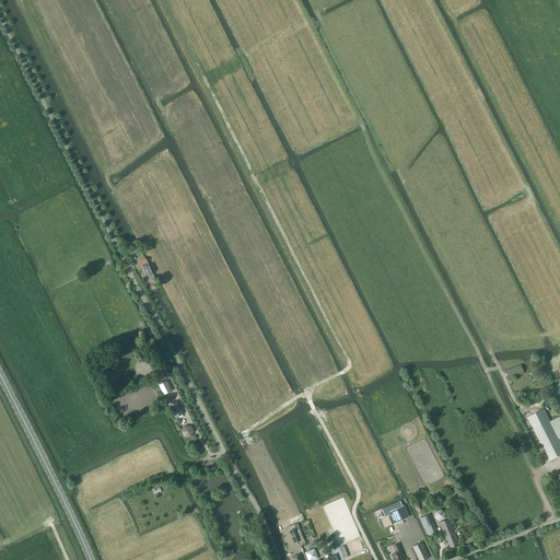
[(147,263),(148,263),(146,258),(139,261),(141,266),(142,265),(143,267),(142,267),(144,271),(144,270),(148,276),(152,273),(150,268),(149,265),(148,265),(147,263)]
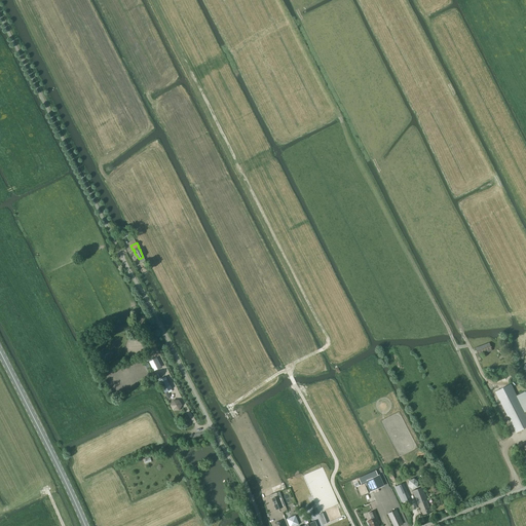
[(478,355),(492,350),(489,343),(476,348),(478,355)]
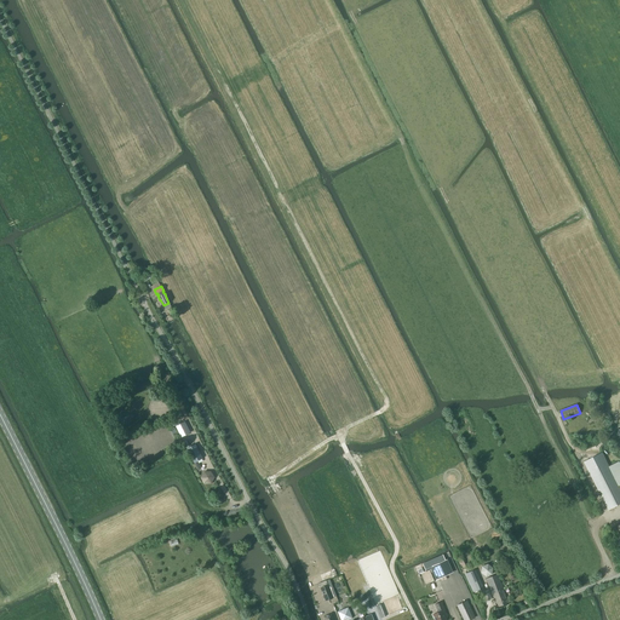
[(190,434),(184,423),(176,426),(182,437),(190,434)]
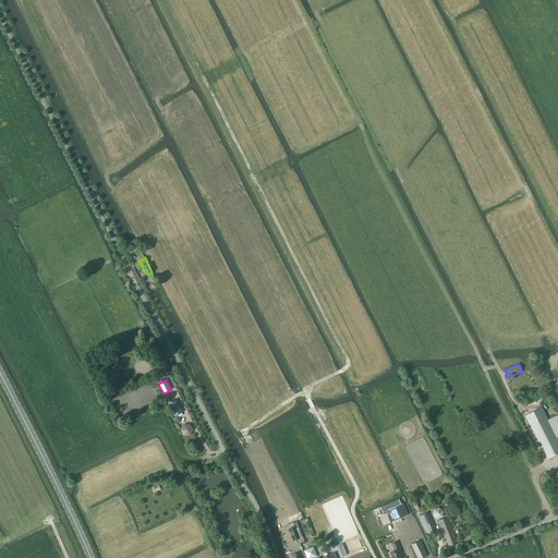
[(174,416),(182,412),(176,400),(168,403),(174,416)]
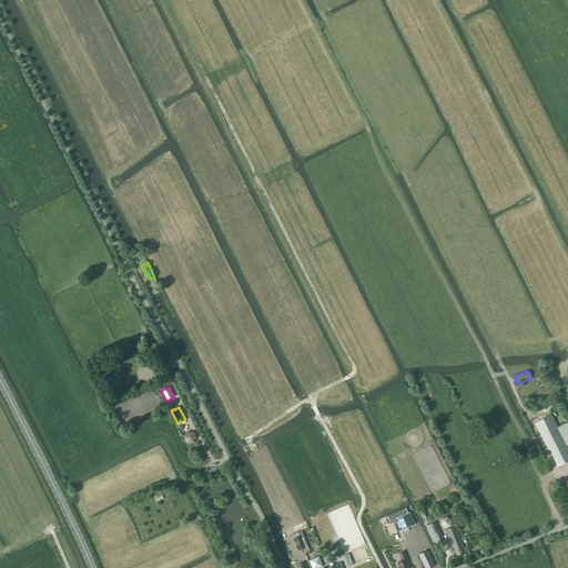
[(567,462),(567,446),(558,427),(551,415),(535,423),(557,467),(567,462)]
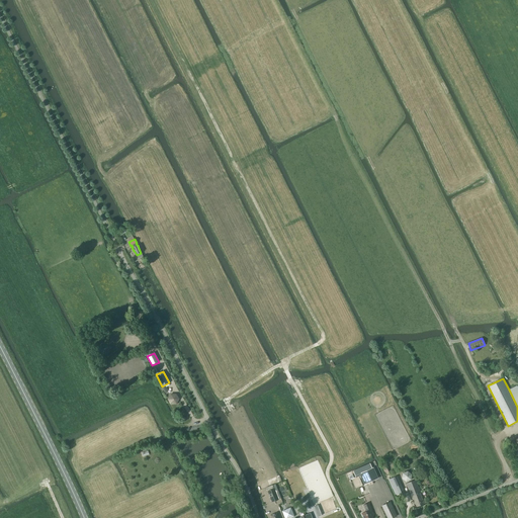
[(176,404),(179,400),(176,395),(170,395),(167,400),(170,405),(176,404)]
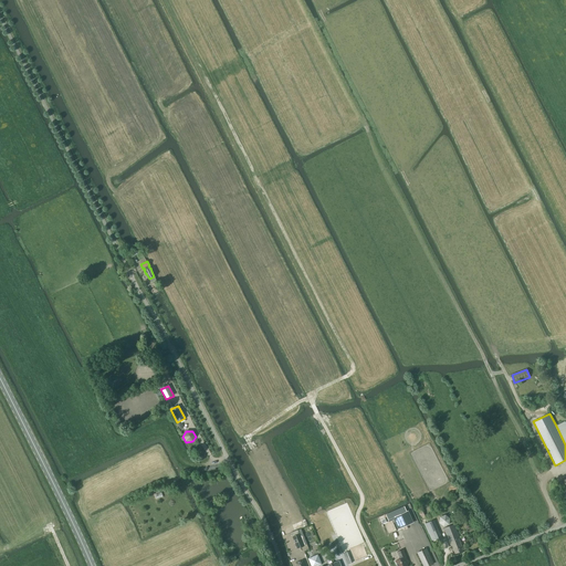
[(404,506),(385,515),(388,521),(392,519),(395,517),(399,528),(412,522),(408,512),(407,512),(404,506)]
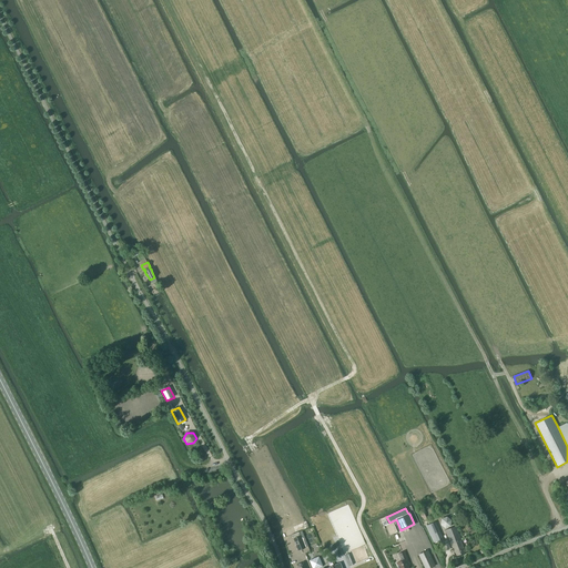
[(450,527),(452,520),(447,517),(442,519),(440,525),(445,528),(450,527)]
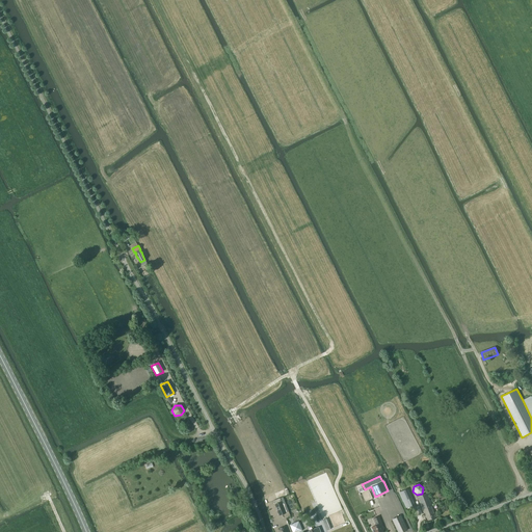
[(410,510),(416,507),(407,488),(399,493),(403,502),(406,509),(409,507),(410,510)]
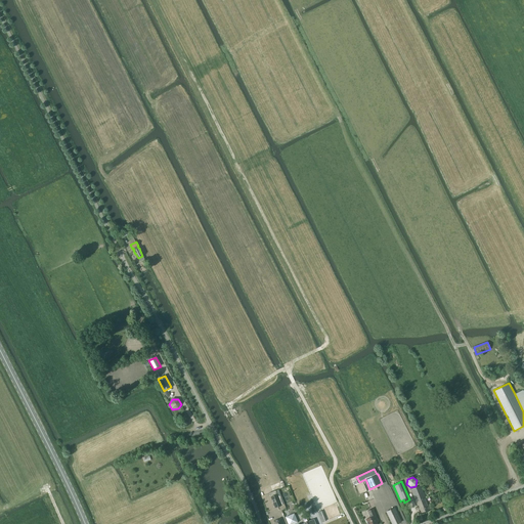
[(425,498),(426,498),(421,485),(410,489),(416,503),(417,503),(421,513),(429,510),(425,498)]
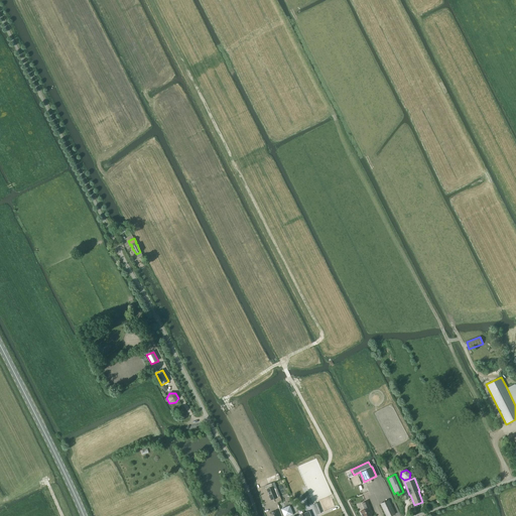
[(271,483),(265,486),(270,500),(277,498),(271,483)]
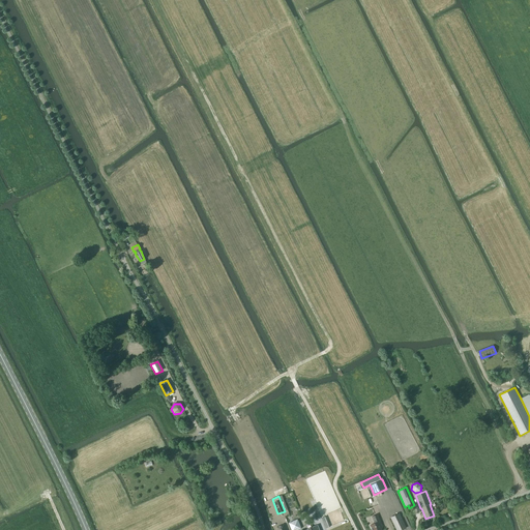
[(395,529),(401,529),(406,528),(400,513),(390,518),(395,529)]
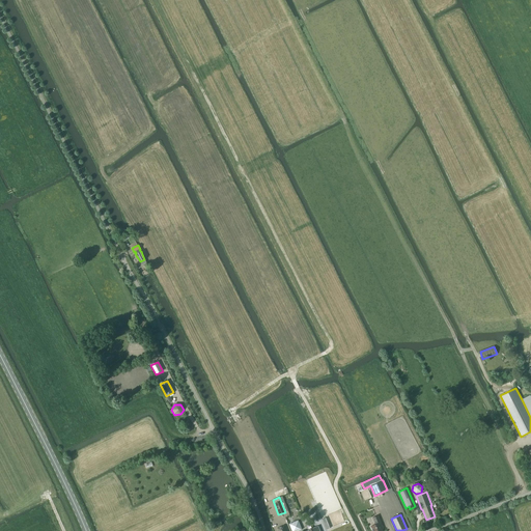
[(381,523),(380,520),(378,515),(372,518),(374,525),(371,526),(372,530),(382,530),(379,523),(381,523)]
